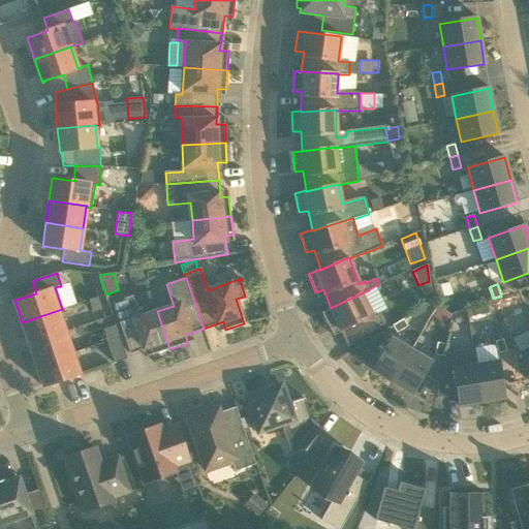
[(373,318),(361,293),(331,308),(321,312),(331,331),(338,327),(347,345),(383,323),(378,315),(373,318)]
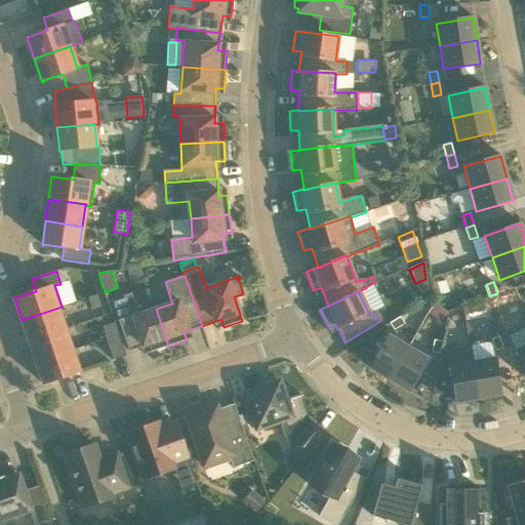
[(151,353),(168,347),(156,309),(138,315),(131,293),(112,300),(129,351),(148,345),(151,353)]
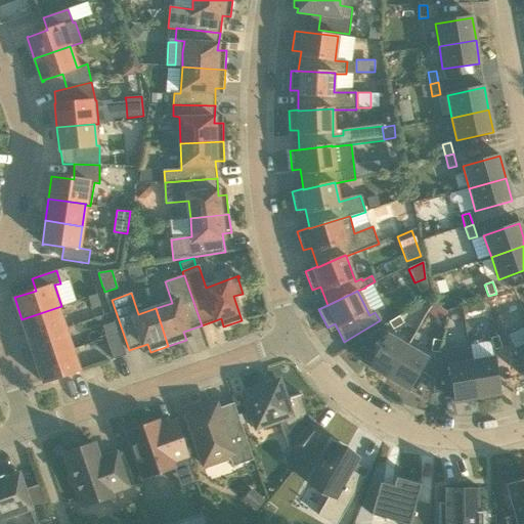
[(62,307),(61,306),(22,319),(29,341),(64,329),(57,308),(62,307)]
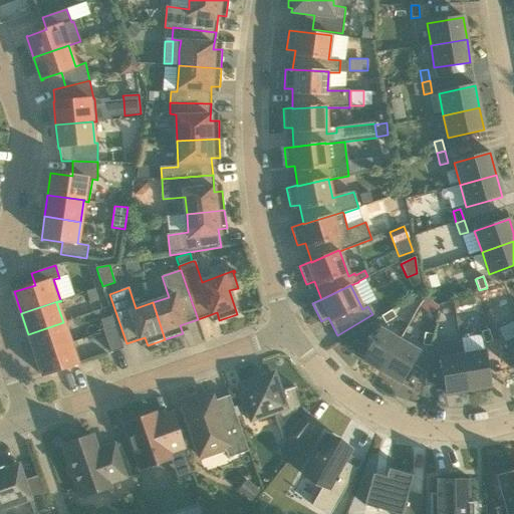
[(392,310),(381,316),(386,323),(396,317),(392,310)]
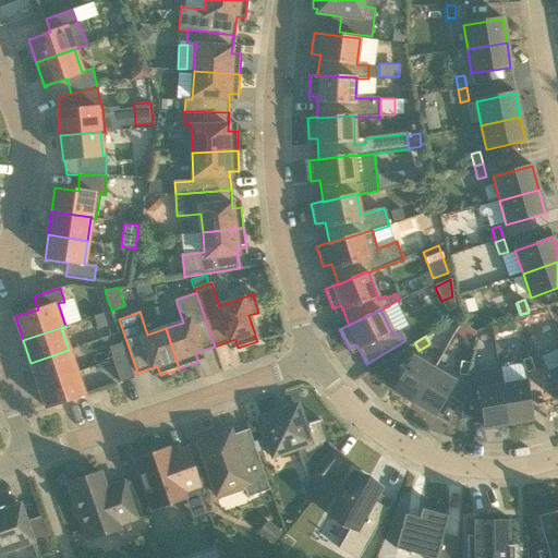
[(111,356),(124,352),(122,343),(108,348),(111,356)]
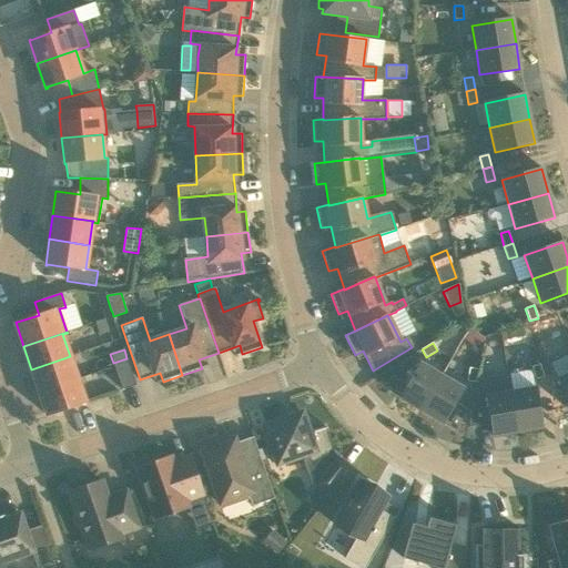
[(551,375),(567,369),(567,354),(547,362),(551,375)]
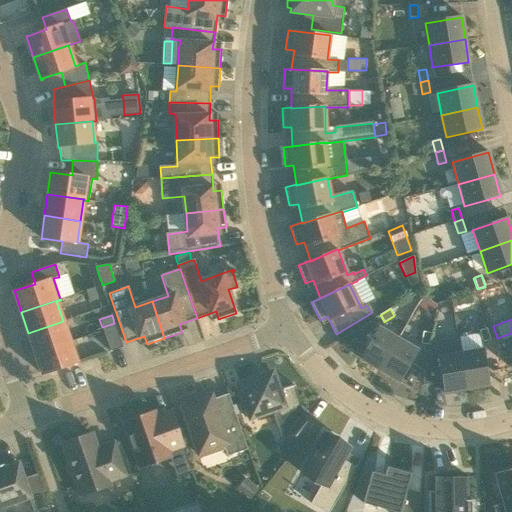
[(70,341),(63,321),(28,333),(35,353),(70,341)]
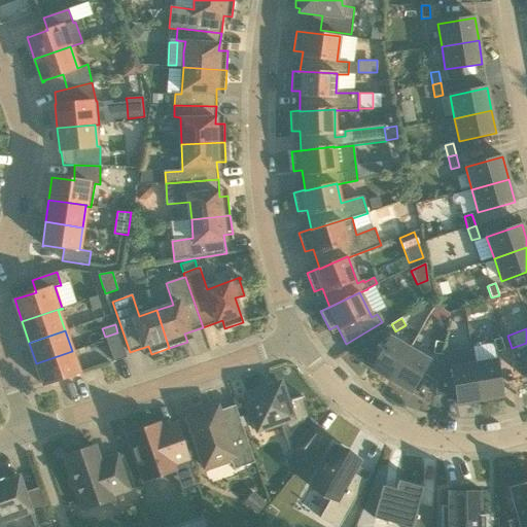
[(126,357),(117,332),(105,337),(113,361),(126,357)]
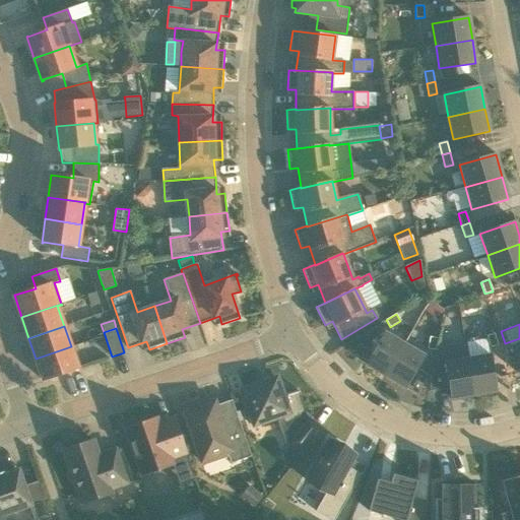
[(366,366),(385,377),(404,344),(384,333),(366,366)]
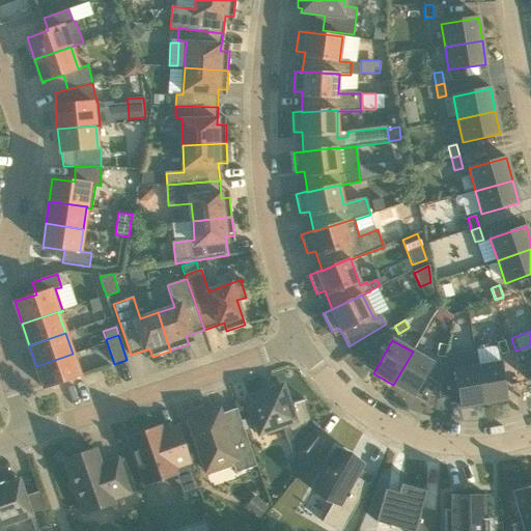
[(501,355),(509,353),(505,340),(497,342),(501,355)]
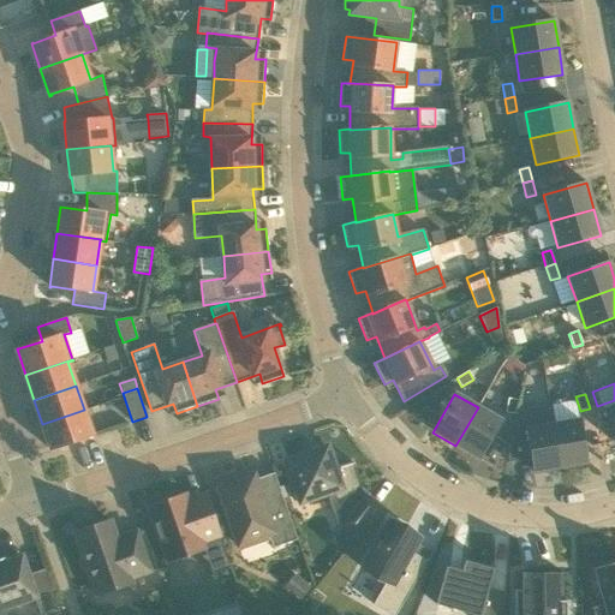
[(508,398),(506,412),(515,415),(518,400),(508,398)]
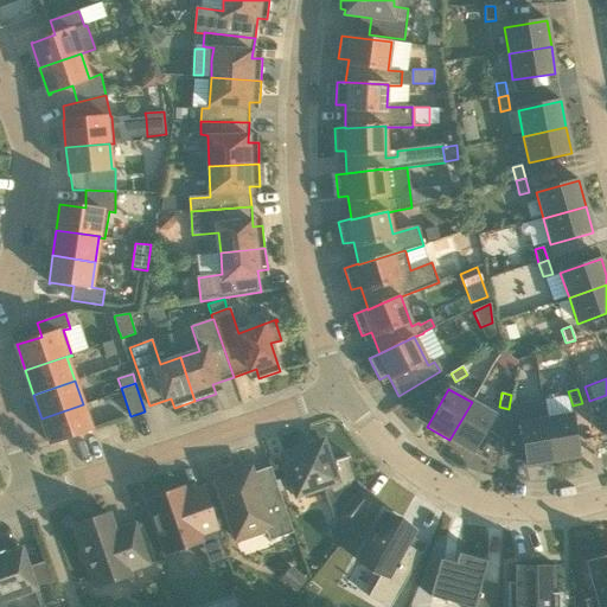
[(606,428),(606,400),(596,406),(606,428)]
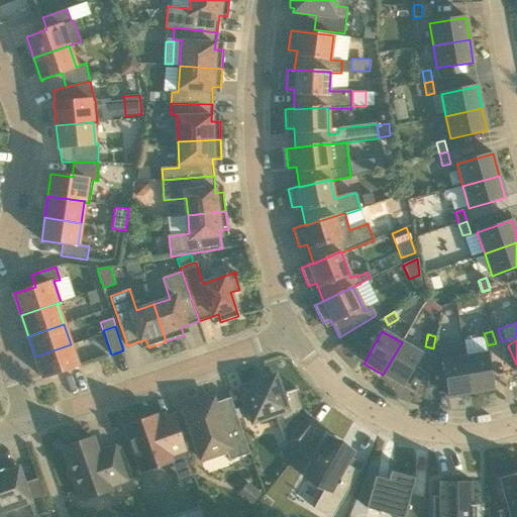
[(402,342),(383,375),(403,387),(421,354),(402,342)]
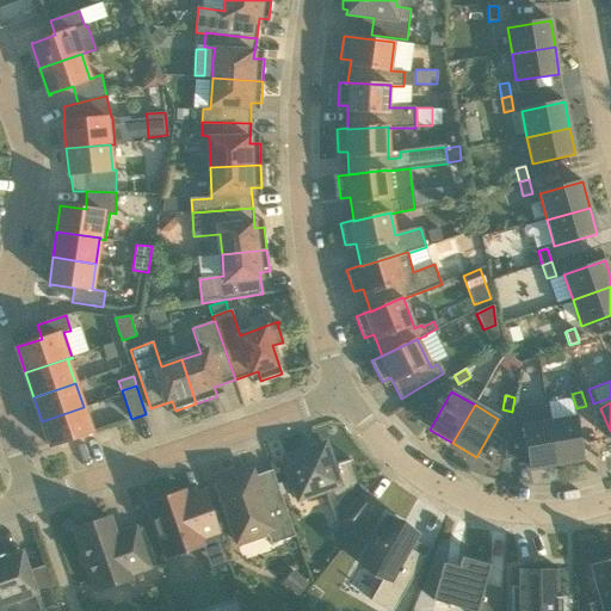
[(92,433),(84,407),(42,421),(51,448),(53,448),(53,446),(92,433)]
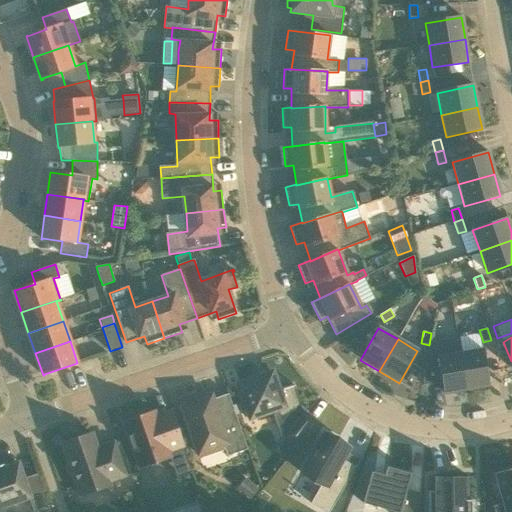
[(460,353),(438,357),(437,349),(428,350),(422,383),(430,385),(442,383),(444,393),(467,389),(460,353)]
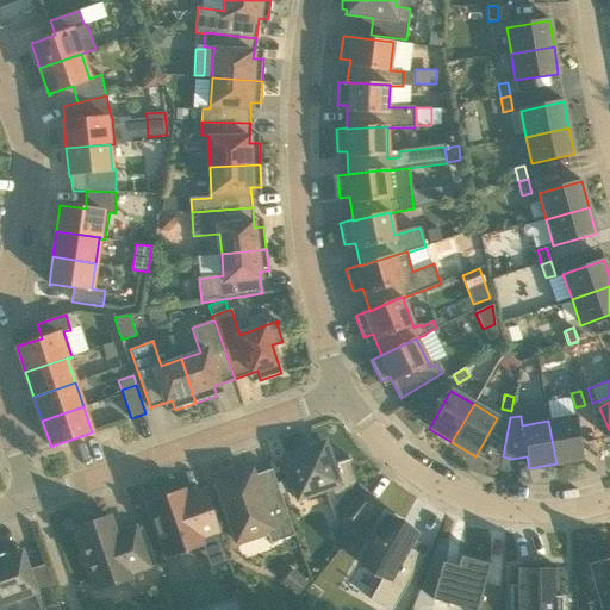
[(576,417),(548,421),(556,464),(583,460),(576,417)]
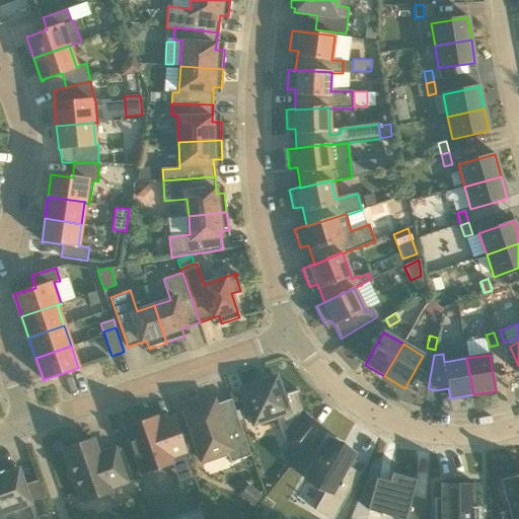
[(280,416),(283,424),(291,421),(295,433),(287,442),(289,444),(281,454),(292,463),(321,427),(308,417),(307,418),(297,389),(283,394),(277,376),(240,389),(253,425),(280,416)]
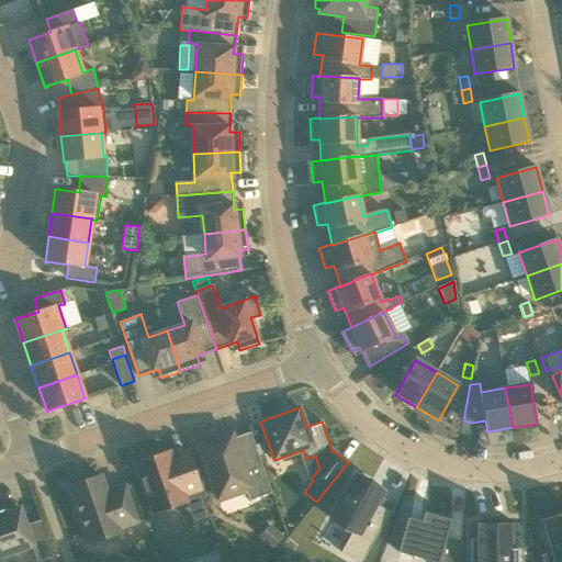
[(271,493),(250,433),(234,438),(233,434),(216,439),(214,436),(202,440),(204,444),(199,446),(218,499),(245,490),(249,501),(271,493)]
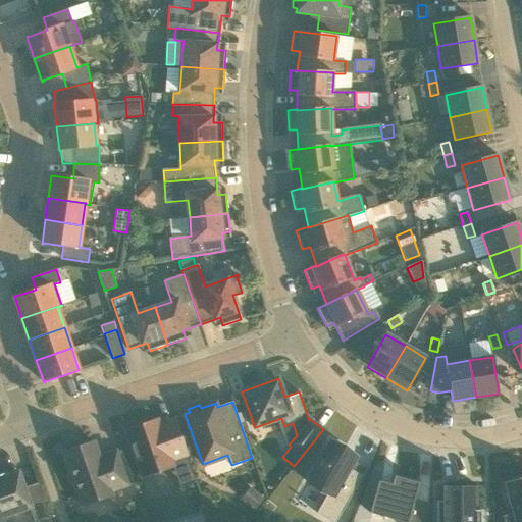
[(157,419),(150,422),(126,430),(142,476),(173,466),(180,486),(196,481),(174,420),(159,425),(157,419)]
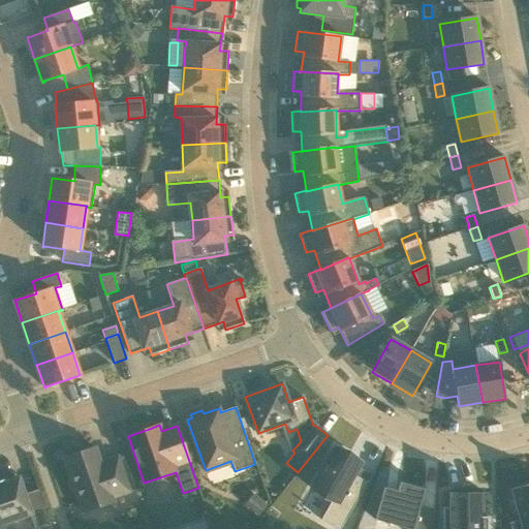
[(100,464),(95,450),(94,447),(64,458),(72,479),(70,484),(72,489),(76,491),(84,512),(114,502),(112,498),(129,492),(118,458),(100,464)]
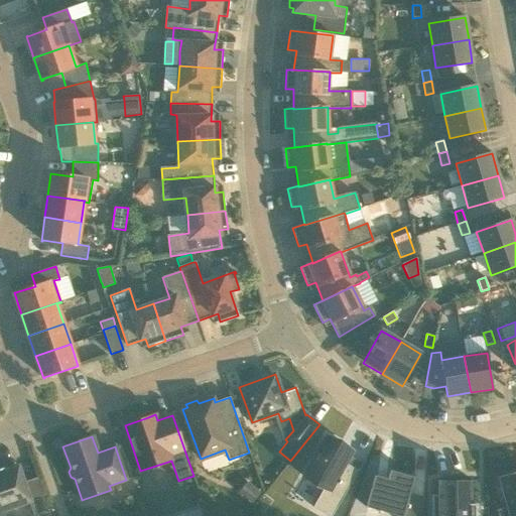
[(327,436),(303,477),(324,488),(312,507),(329,515),(332,515),(362,464),(350,457),(353,450),(327,436)]
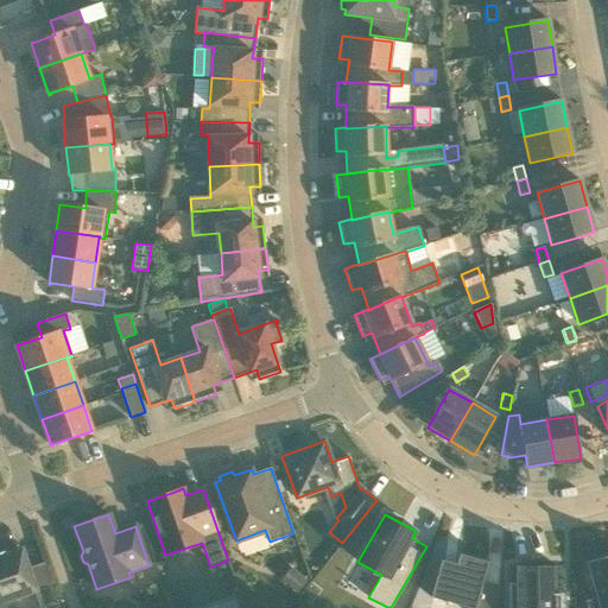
[(59,607),(44,563),(27,568),(21,550),(6,556),(5,552),(5,551),(0,552),(0,602),(35,591),(39,607),(42,607),(57,603),(58,607),(59,607)]
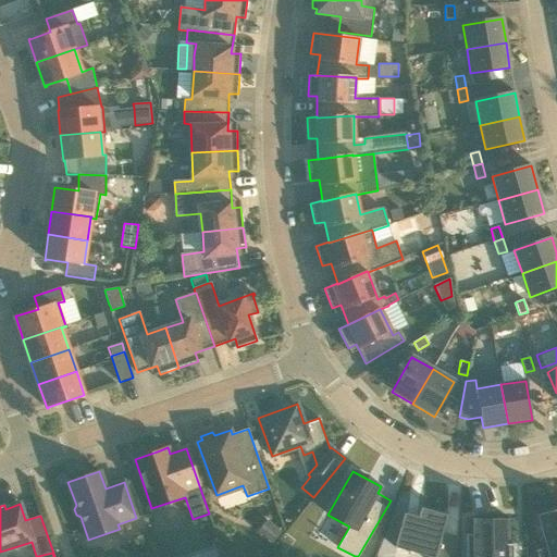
[(409,552),(411,552),(412,548),(434,555),(433,556),(455,556),(457,536),(442,532),(446,516),(421,508),(419,518),(405,514),(395,547),(397,548),(398,544),(410,548),(409,552)]
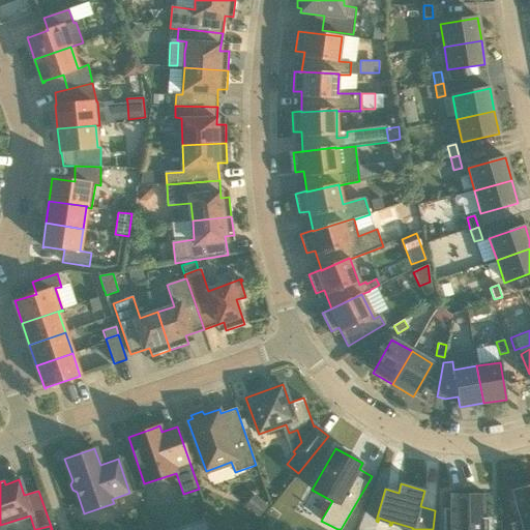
[(520,522),(510,524),(511,529),(529,529),(529,486),(512,490),(520,522)]
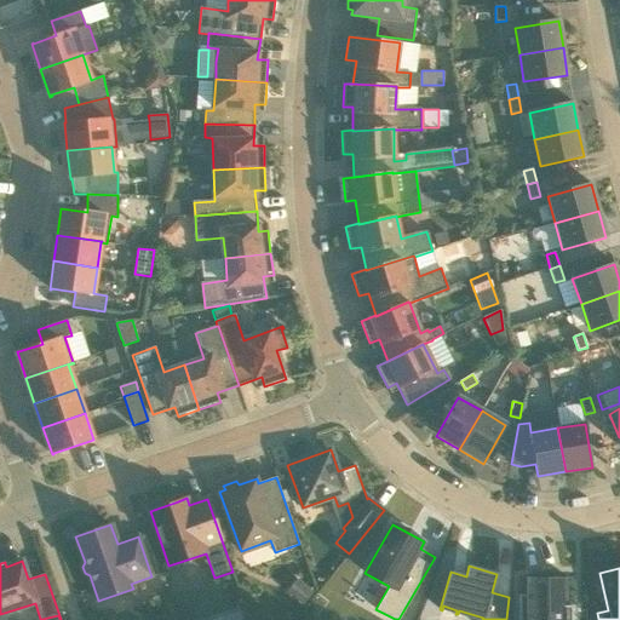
[(526,596),(520,596),(518,619),(570,619),(572,606),(567,606),(567,578),(564,578),(564,579),(528,579),(528,578),(526,578),(526,596)]
